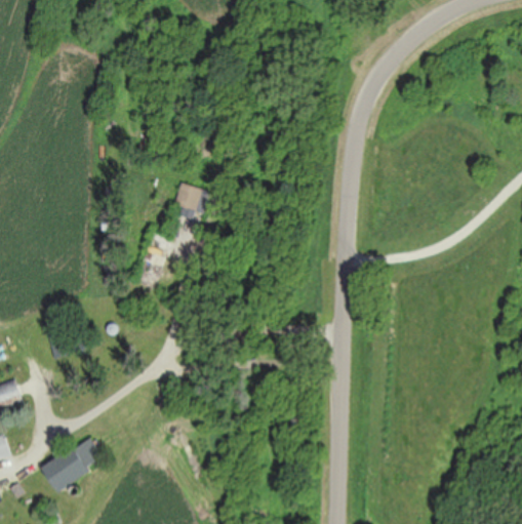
[(205,188),(178,188),(178,206),(205,206),(205,188)]
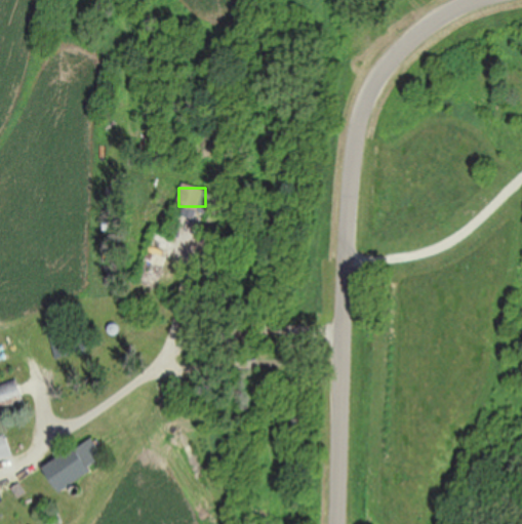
[(46,332),(55,359),(70,354),(62,327),(46,332)]
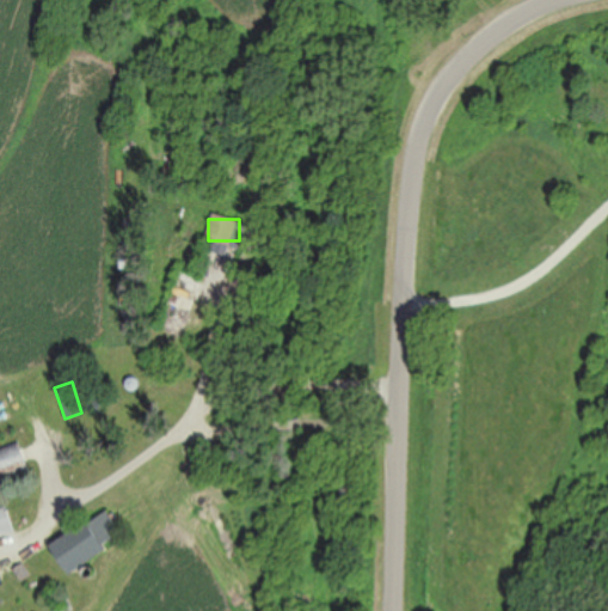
[(0,477),(25,469),(18,447),(0,453),(0,477)]
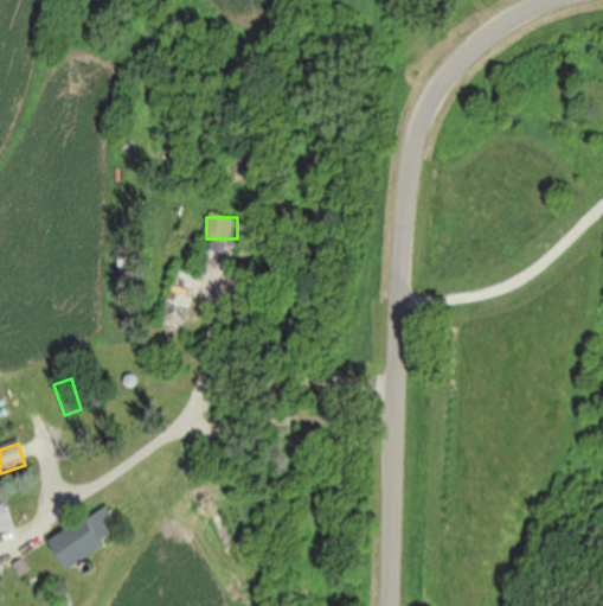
[(0,529),(13,525),(6,504),(0,505),(0,529)]
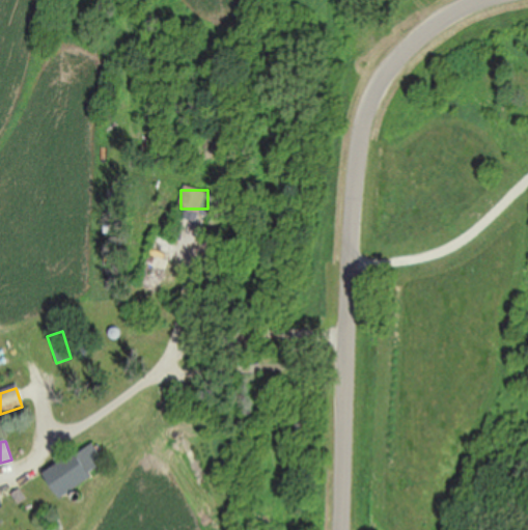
[(74,451),(42,472),(57,497),(90,476),(87,472),(103,462),(91,443),(75,453),(74,451)]
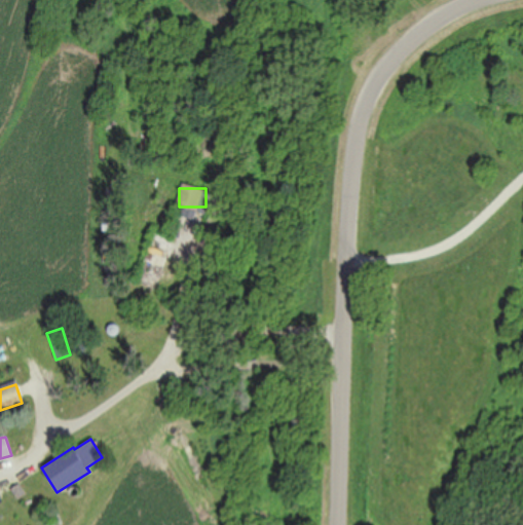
All buildings are outlined.
